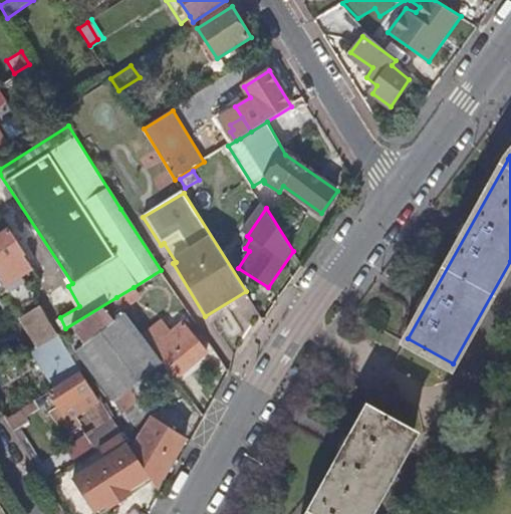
[(17,223),(9,229),(27,256),(28,255),(33,251),(17,223)]
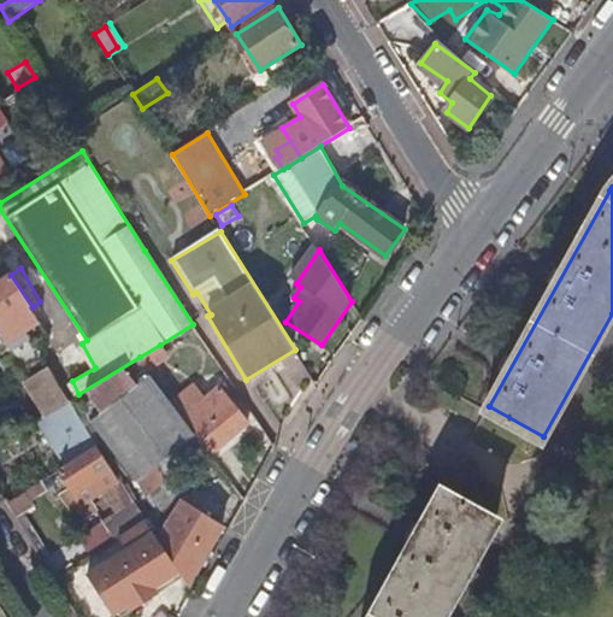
[(33,307),(11,275),(0,281),(0,347),(40,322),(30,309),(33,307)]
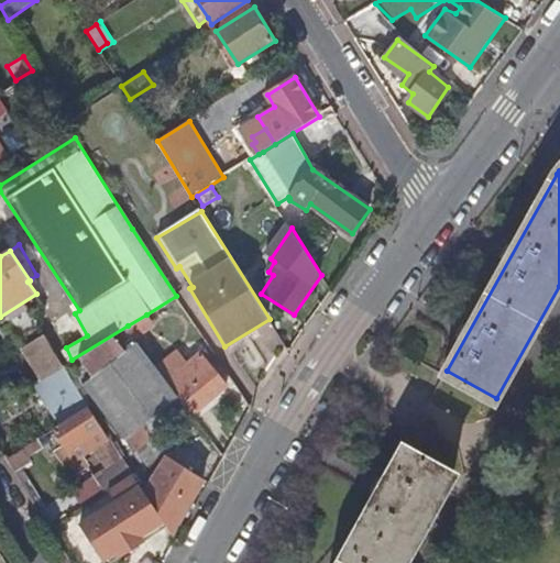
[(28,282),(36,294),(39,293),(31,279),(30,280),(28,282)]
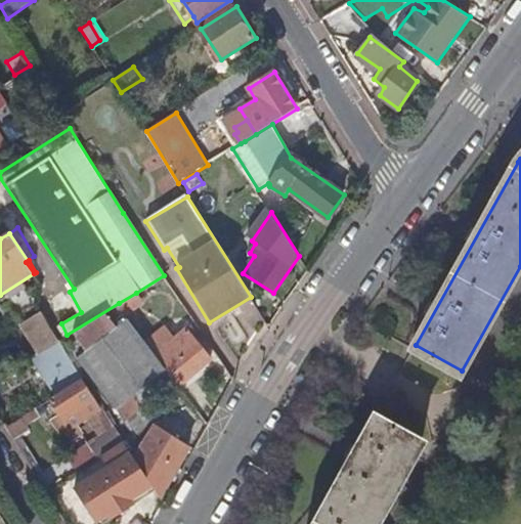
[(136,293),(119,303),(125,311),(141,301),(136,293)]
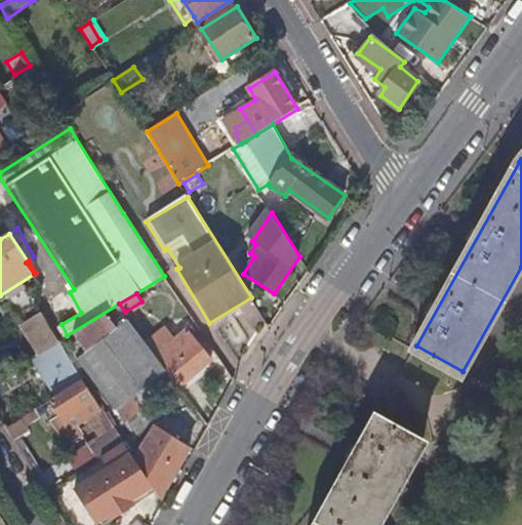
[(119,304),(67,335),(59,340),(68,354),(83,344),(87,350),(78,356),(118,408),(135,395),(145,407),(164,393),(166,397),(179,387),(148,342),(125,312),(119,304)]
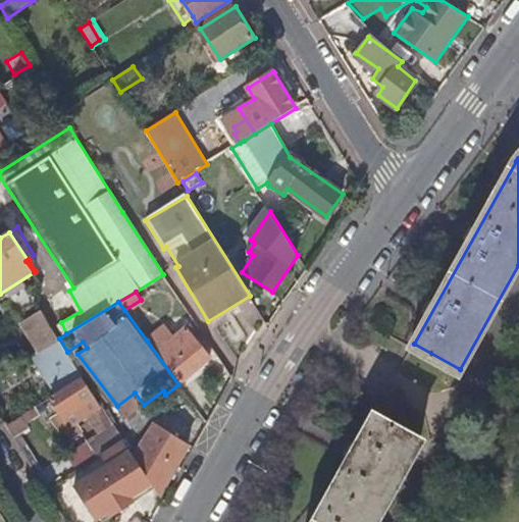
[(59,338),(41,309),(21,321),(19,322),(38,352),(59,338)]
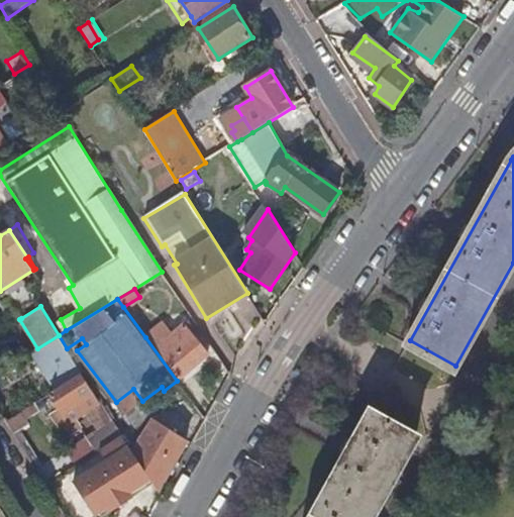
[(145,337),(177,381),(210,357),(199,342),(204,339),(193,322),(174,335),(166,323),(145,337)]
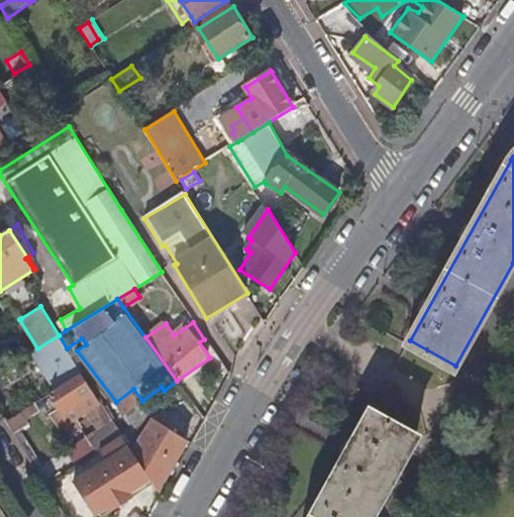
[(67,348),(59,335),(37,348),(31,352),(54,388),(81,370),(67,348)]
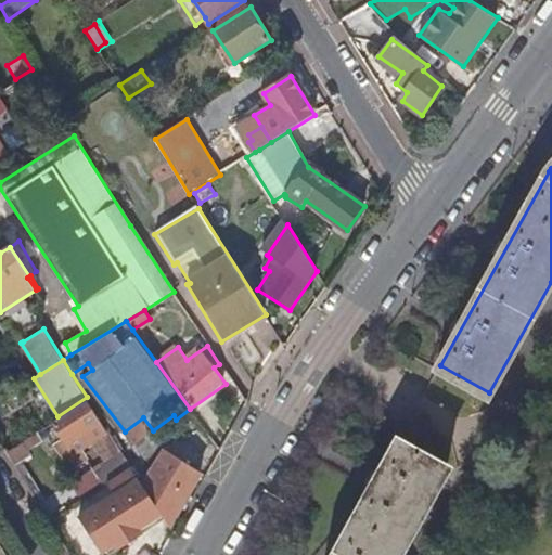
[(107,434),(87,402),(54,421),(64,436),(75,452),(76,454),(107,434)]
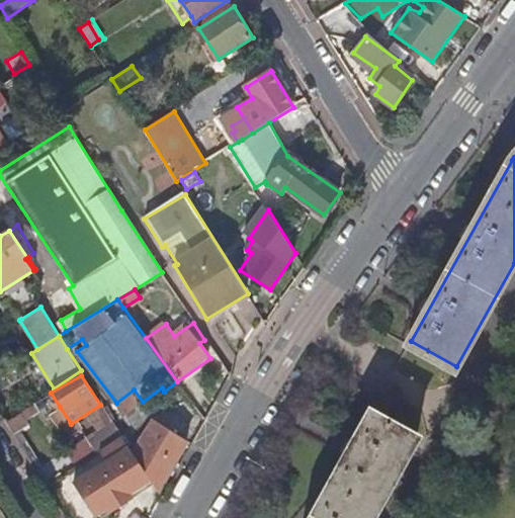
[(126,414),(143,402),(134,390),(116,403),(126,414)]
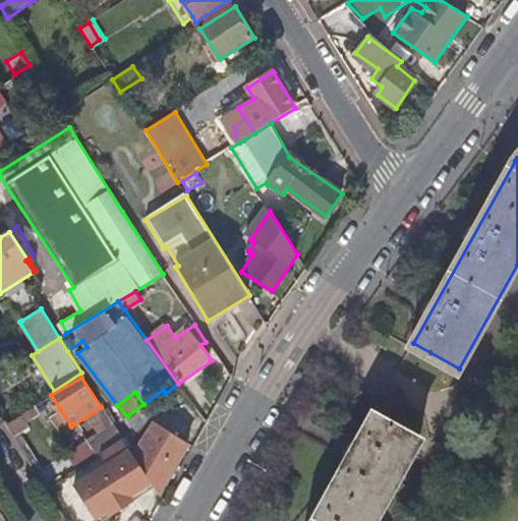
[(41,414),(34,404),(6,422),(14,436),(21,431),(27,427),(25,423),(41,414)]
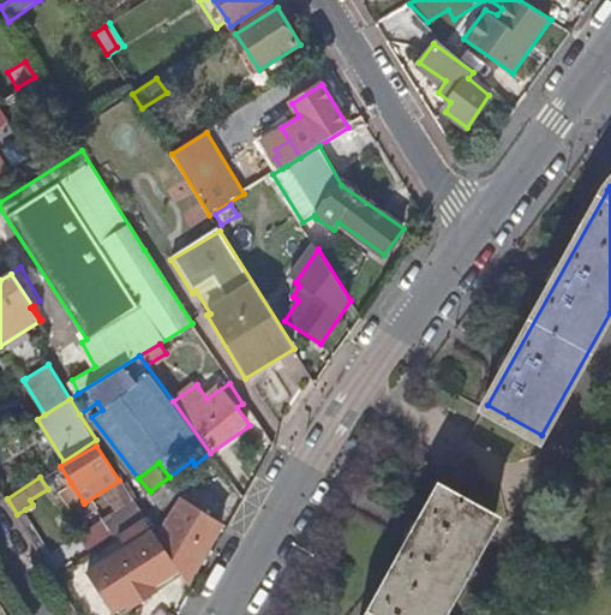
[(186,499),(169,477),(150,491),(135,501),(139,507),(147,519),(149,523),(169,505),(173,509),(186,499)]
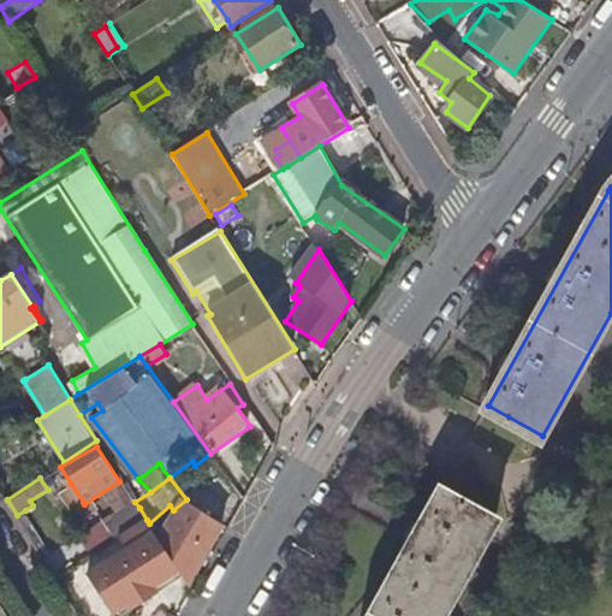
[(83,502),(71,484),(57,496),(67,513),(83,502)]
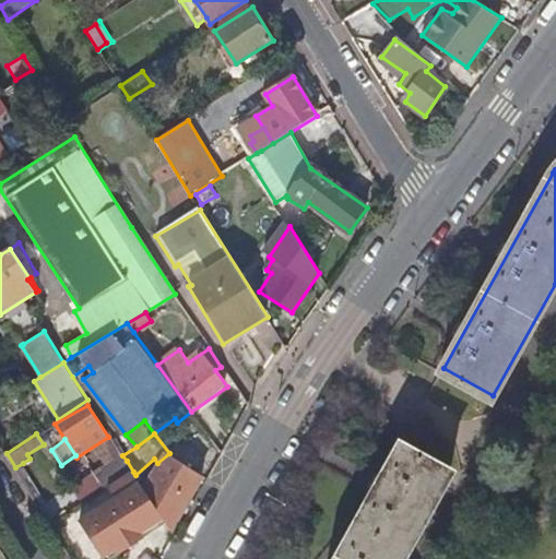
[(399,558),(450,468),(401,442),(335,558),(399,558)]
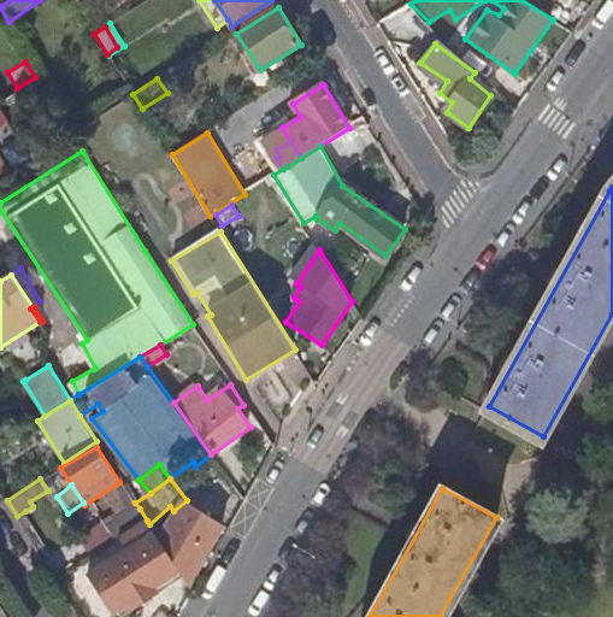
[(172,559),(189,586),(219,539),(204,516),(188,507),(171,535),(184,542),(172,559)]
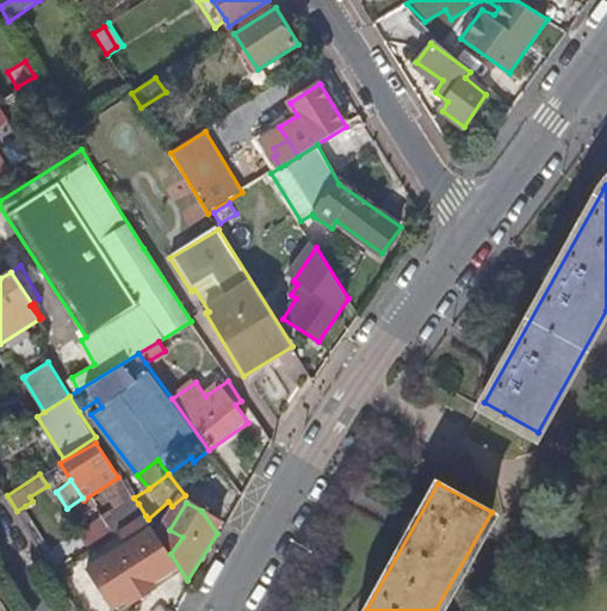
[(127,511),(132,523),(146,516),(138,504),(127,511)]
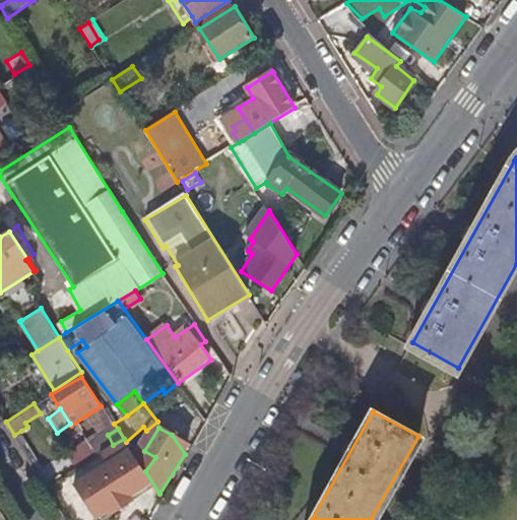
[(40,461),(21,431),(14,435),(34,465),(40,461)]
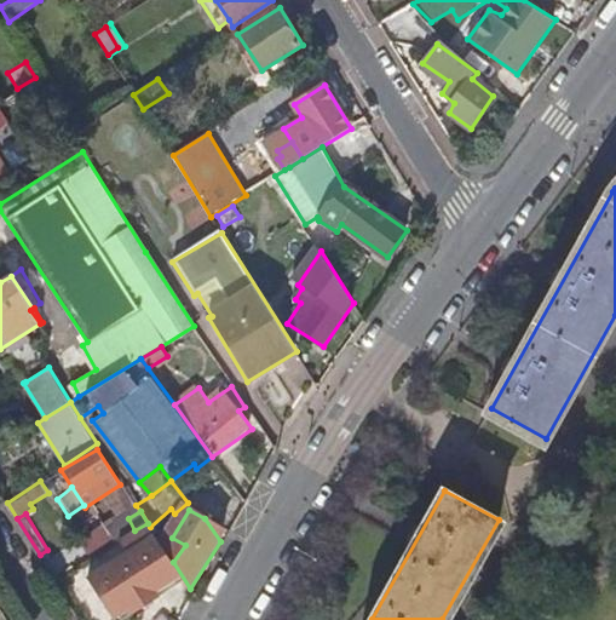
[(134,530),(127,537),(133,546),(88,574),(114,614),(125,606),(130,612),(153,596),(138,572),(151,563),(157,572),(173,562),(150,527),(148,523),(134,530)]
